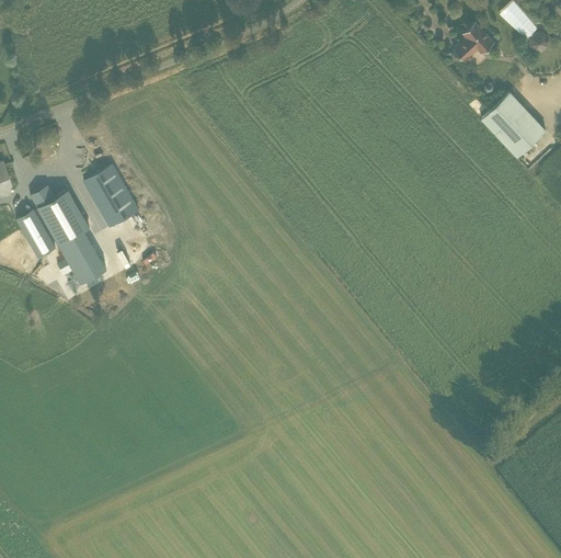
[(466,38),(453,50),(465,64),(478,52),(481,55),(493,43),(473,23),(461,34),(466,38)]
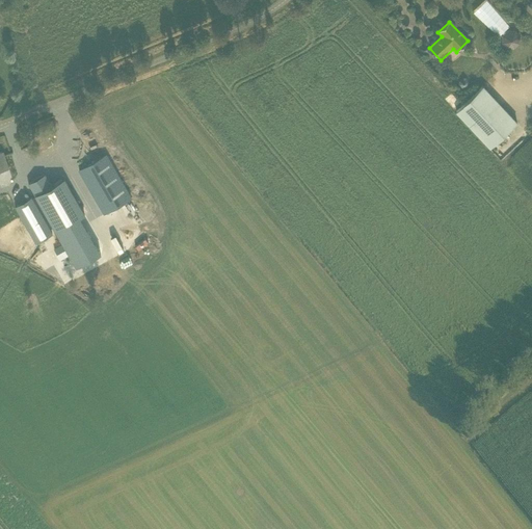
[(502,45),(507,50),(514,50),(520,46),(521,38),(515,32),(507,32),(502,37),(502,45)]
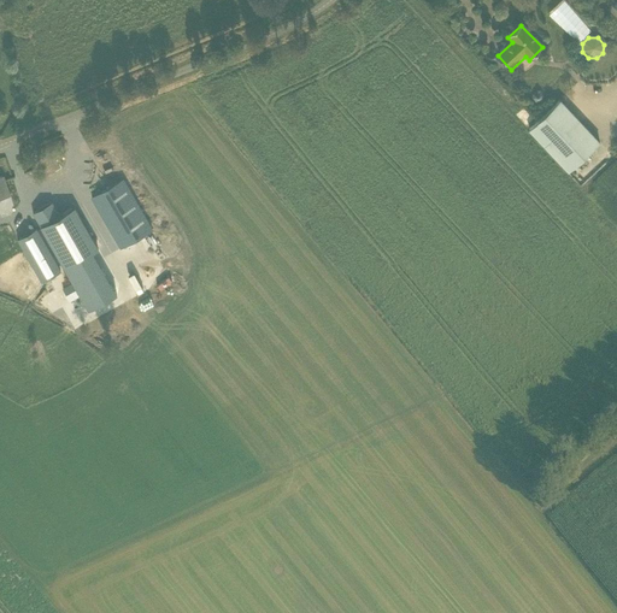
[(533,96),(533,101),(535,104),(540,104),(544,101),(544,96),(540,93),(535,93),(533,96)]
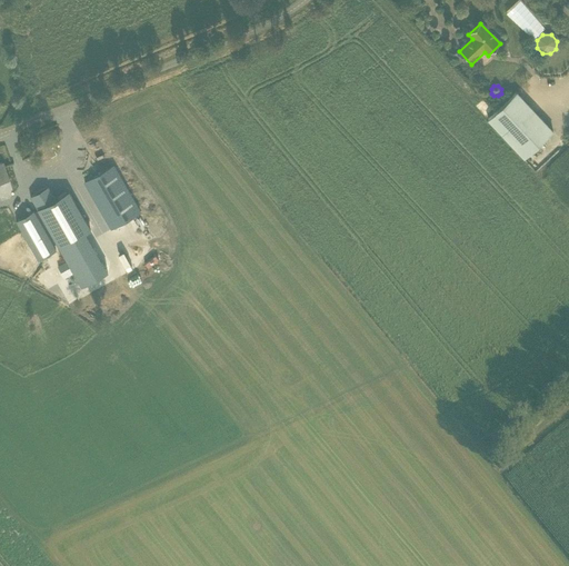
[(553,132),(517,93),(487,122),(523,161),(529,157),(553,132)]
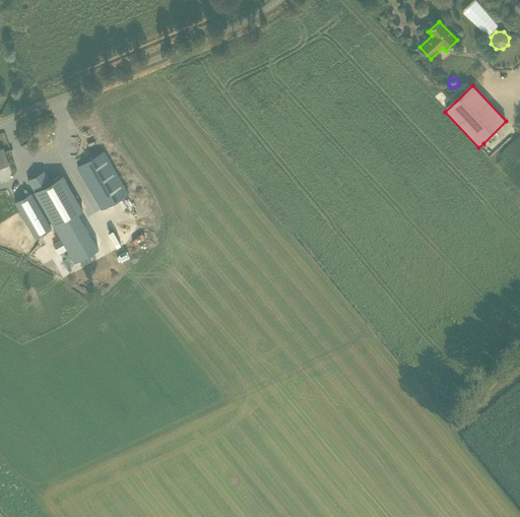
[(3,150),(0,150),(0,170),(8,168),(6,159),(3,150)]
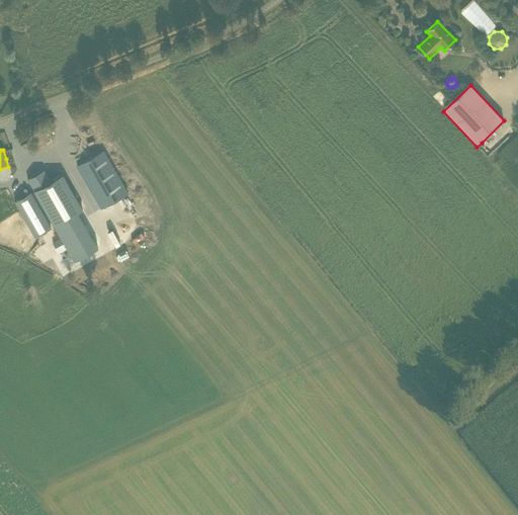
[(127,194),(103,153),(77,168),(82,176),(100,210),(127,194)]
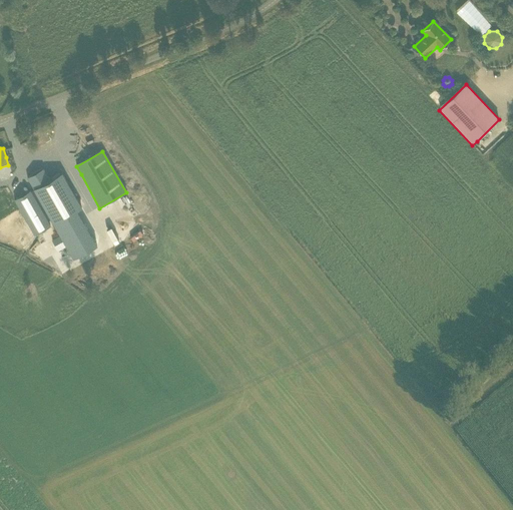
[(43,170),(27,179),(53,225),(77,211),(81,209),(61,174),(49,181),(43,170)]
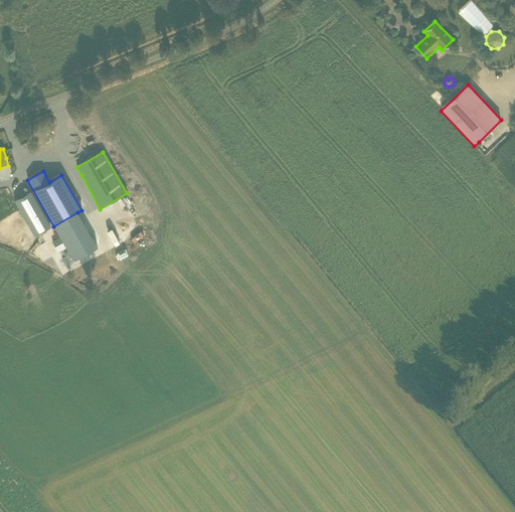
[(0,209),(12,202),(2,187),(0,188),(0,209)]
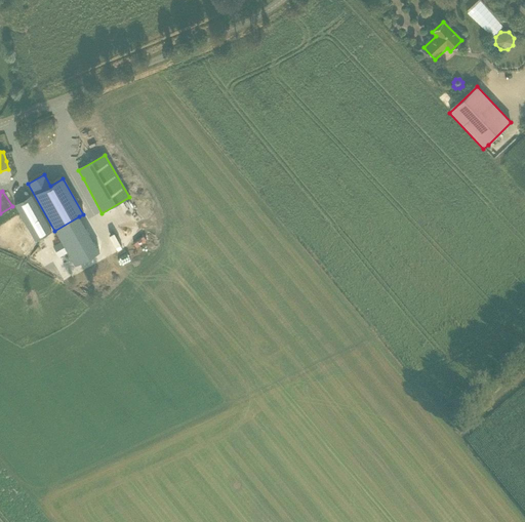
[(31,197),(14,206),(35,242),(51,233),(49,230),(31,197)]
